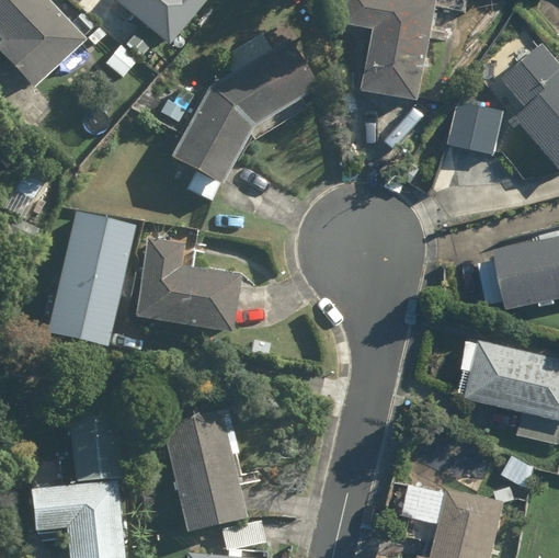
[(86,38),(50,0),(0,0),(0,36),(1,38),(0,38),(0,54),(31,89),(86,38)]
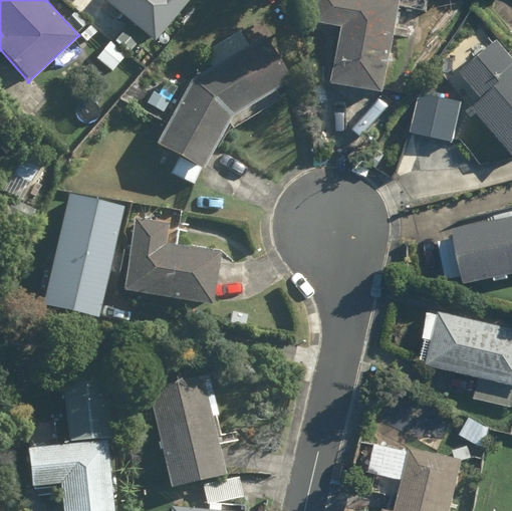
[(321,0),(318,19),(344,23),(334,79),(392,89),(406,1),(401,0),(321,0)]
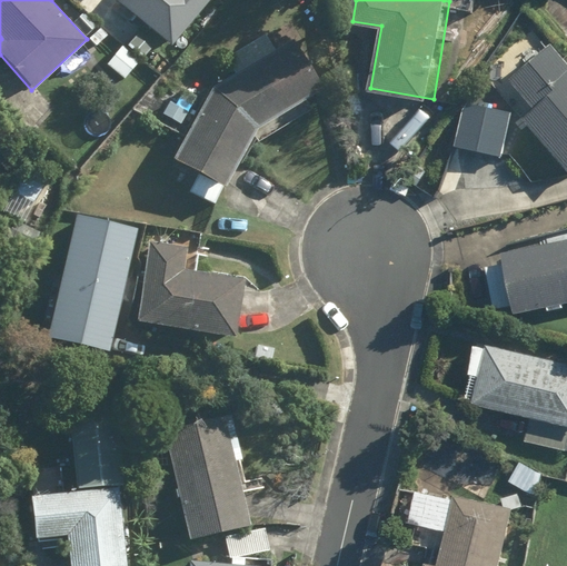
[(460,0),(459,6),(477,9),(478,0),(460,0)]
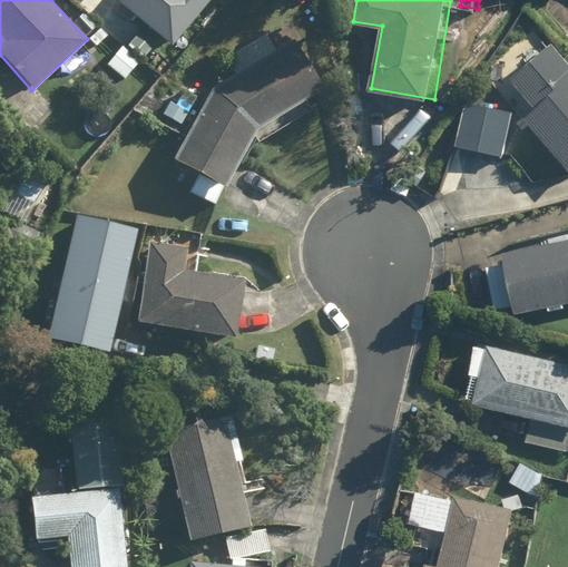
[(215,205),(261,128),(266,137),(316,106),(310,97),(326,87),(295,36),(216,84),(173,156),(198,173),(189,189),(215,205)]
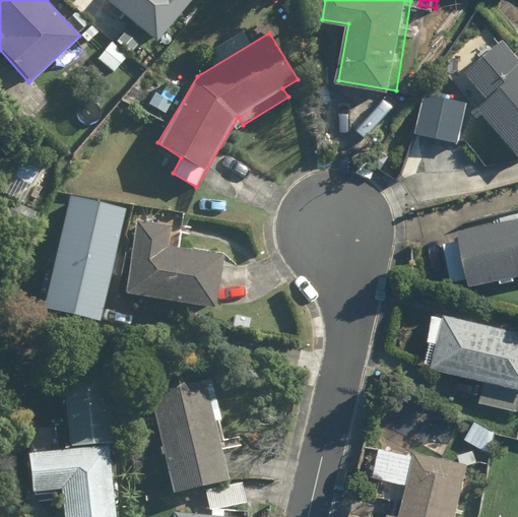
[(490,94),(479,104),(517,148),(517,49),(508,38),(470,71),(490,94)]
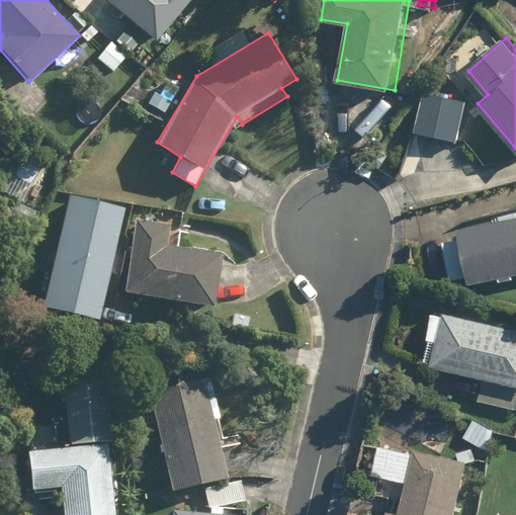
[(467,99),(426,90),(417,133),(458,142),(467,99)]
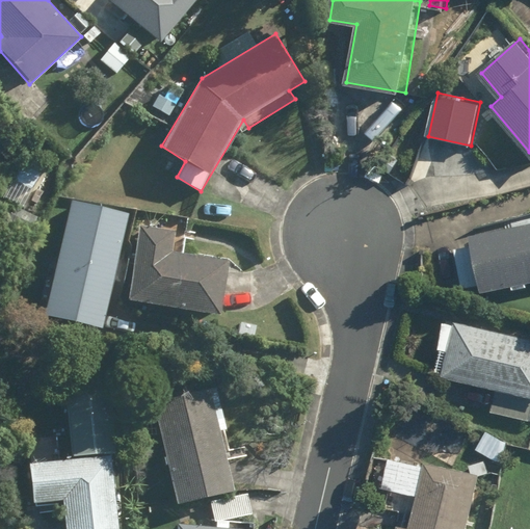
[(130,212),(70,196),(42,313),(101,327),(130,212)]
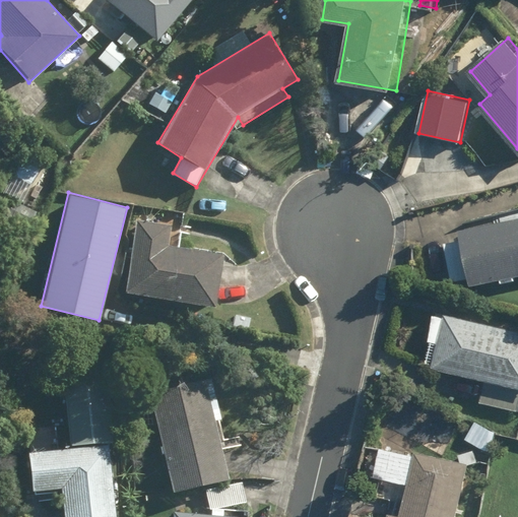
[(517,217),(462,231),(463,239),(447,243),(455,280),(472,276),(474,285),(517,275),(517,217)]
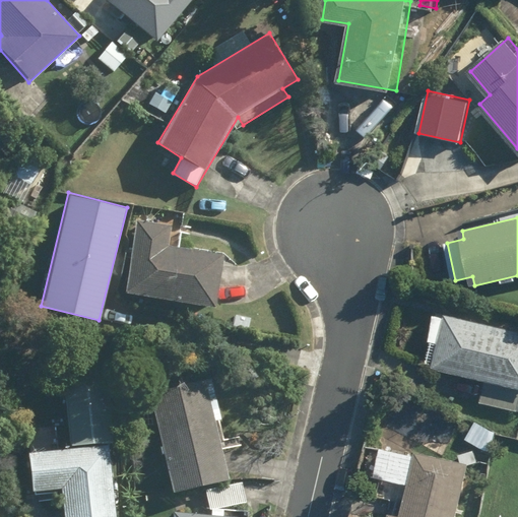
[(172,224),(135,219),(125,294),(217,307),(224,254),(169,246),(172,224)]
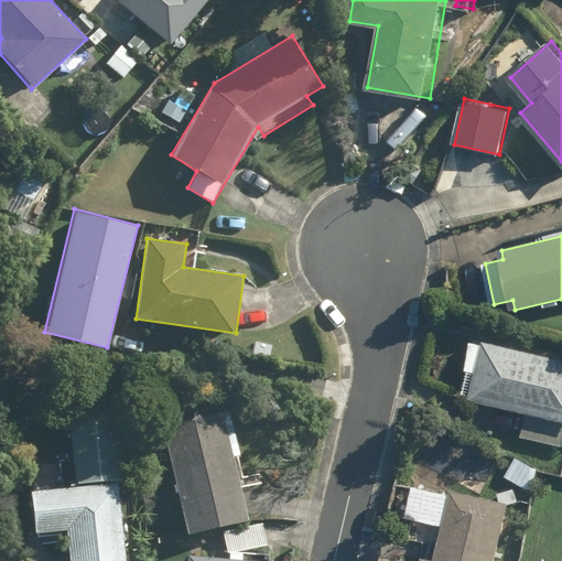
[(561,360),(487,343),(474,399),(531,412),(527,435),(561,444),(561,360)]
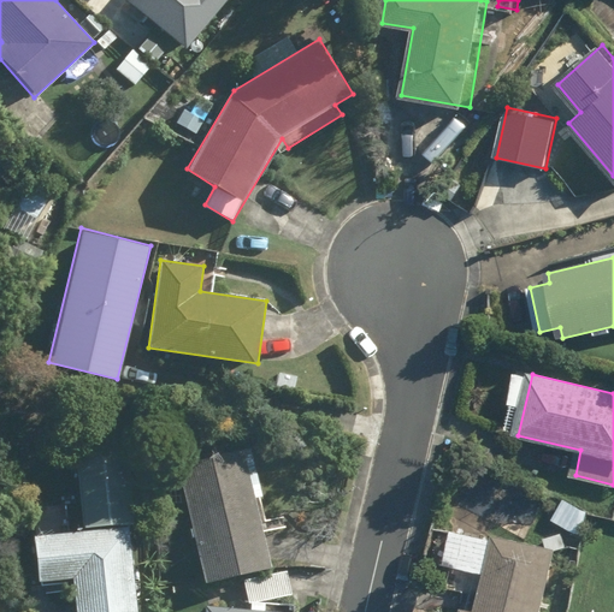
[(249,445),(179,459),(205,582),(269,569),(253,495),(260,494),(249,445)]
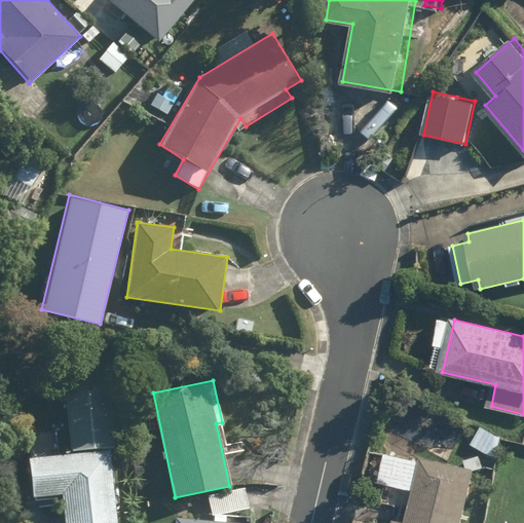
[(73,452),(30,454),(32,496),(65,494),(66,522),(115,522),(109,393),(70,395),(73,452)]
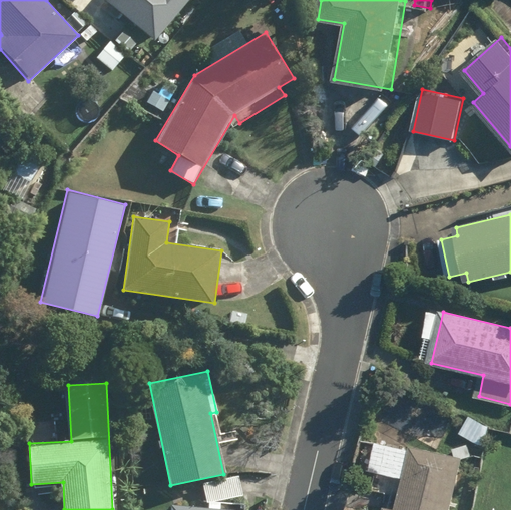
[(414,446),(400,507),(386,504),(385,509),(456,509),(468,458),(414,446)]
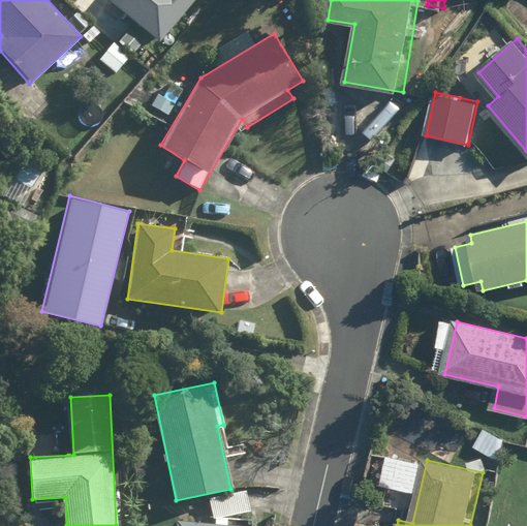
[(217,523),(177,520),(176,525),(257,525),(258,525),(228,523),(226,516),(251,511),(247,489),(212,496),(217,523)]
